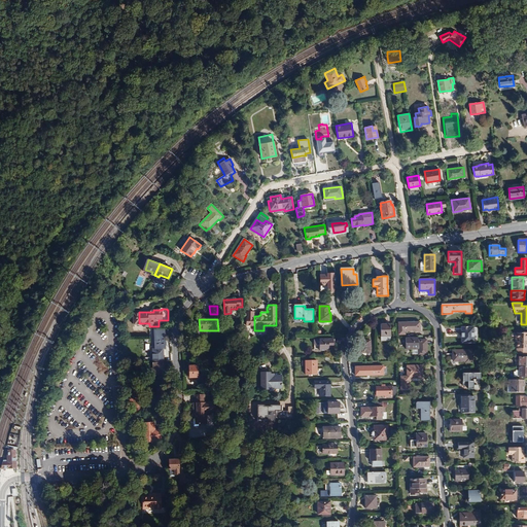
[(398,322),(398,335),(405,335),(405,331),(420,331),(420,325),(420,322),(398,322)]
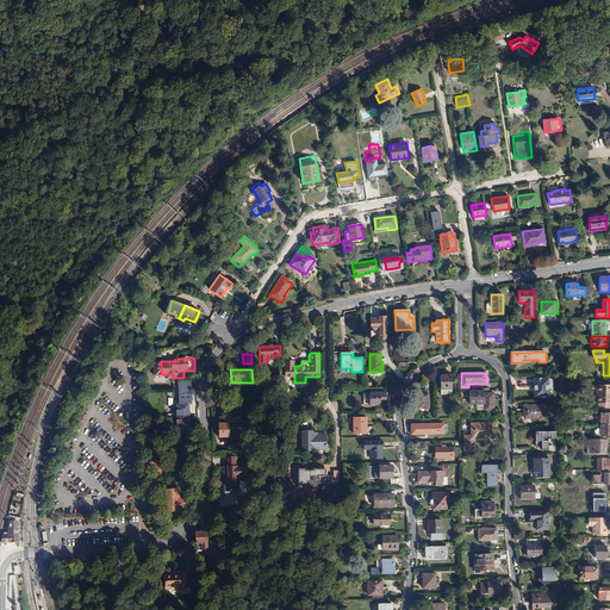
[(440,375),(441,390),(452,390),(452,375),(444,375),(440,375)]
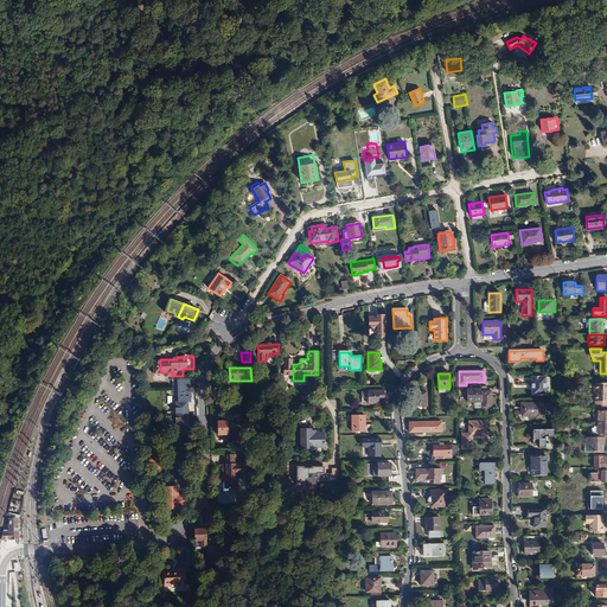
[(531,384),(531,395),(545,395),(545,377),(531,377),(531,384)]
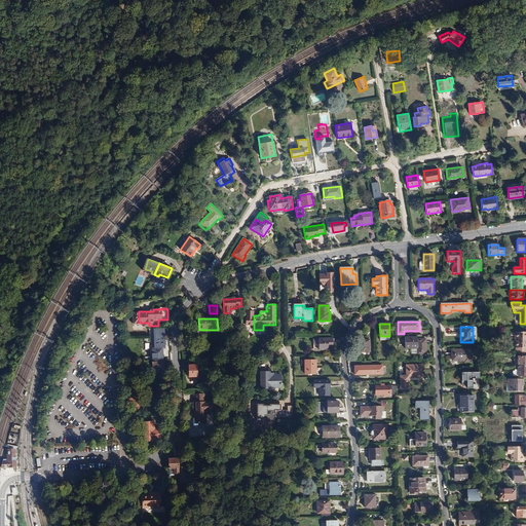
[(152,348),(153,367),(153,371),(153,372),(156,372),(156,374),(162,374),(162,373),(163,373),(163,366),(162,348),(164,348),(164,330),(154,330),(155,348),(152,348)]
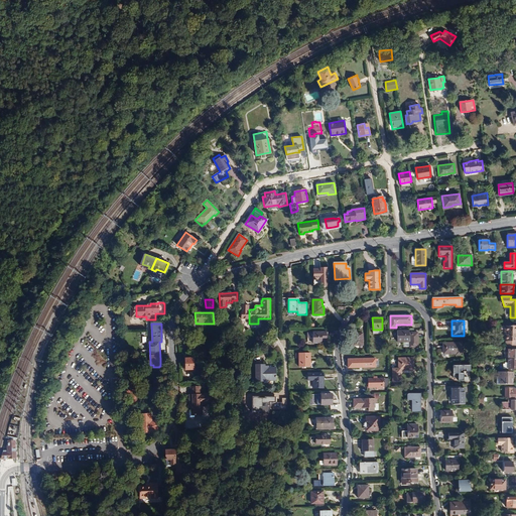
[(506,333),(506,347),(515,347),(515,326),(506,326),(506,333)]
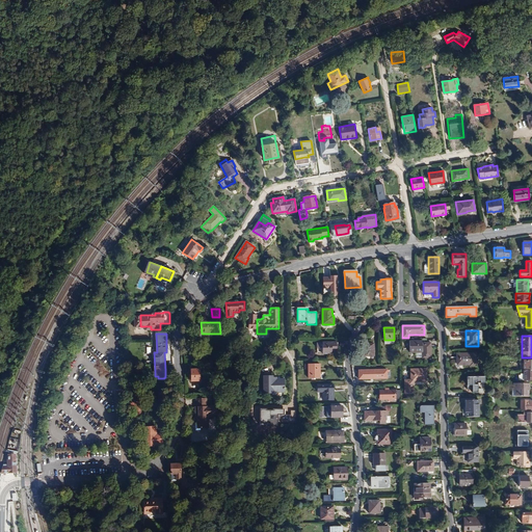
[(410,352),(422,352),(422,358),(431,358),(431,350),(430,343),(423,343),(423,341),(409,341),(410,352)]
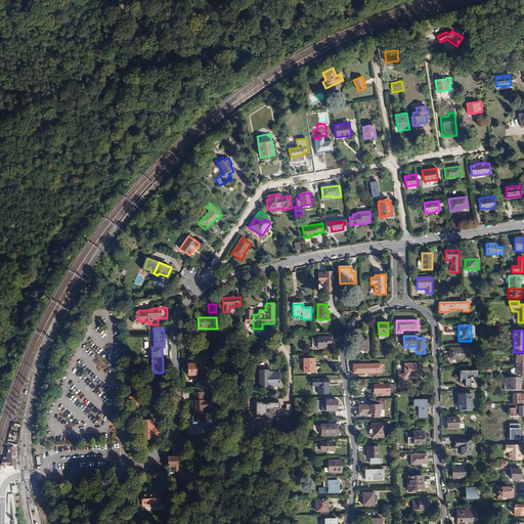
[(317,343),(317,349),(322,348),(322,346),(326,346),(332,346),(332,341),(332,337),(312,338),(312,343),(317,343)]
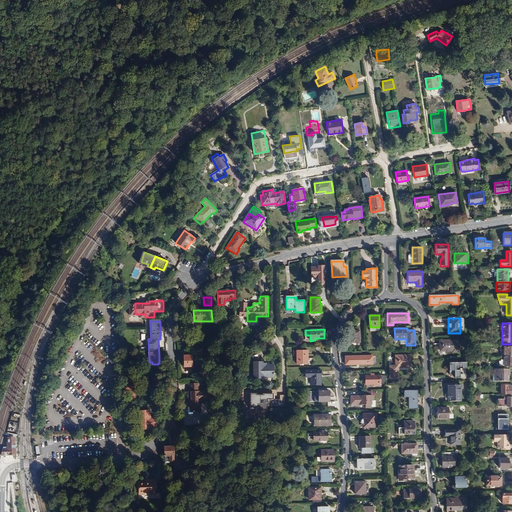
[(356,343),(360,342),(359,331),(356,331),(350,331),(350,343),(356,343)]
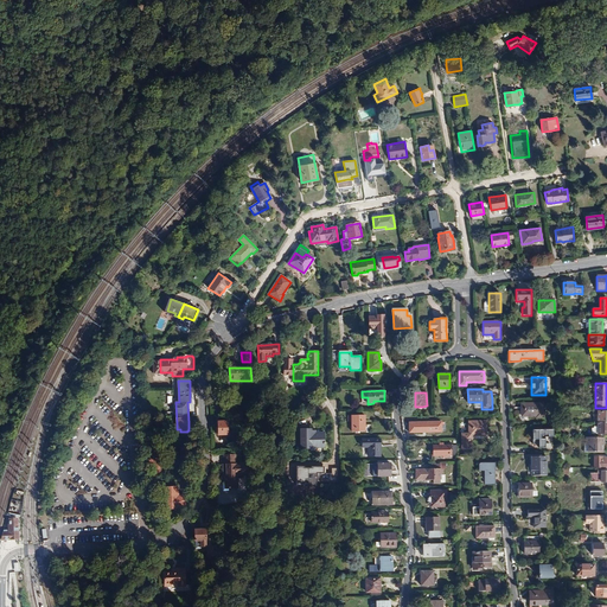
[(543,403),(536,403),(521,403),(522,408),(522,416),(530,415),(530,416),(536,416),(536,419),(543,417),(543,403)]
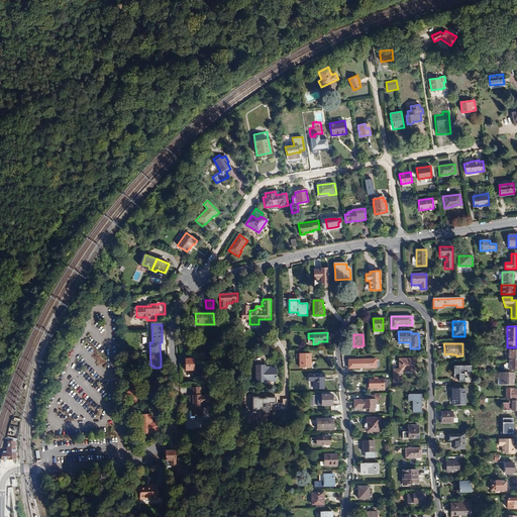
[(516,359),(516,350),(509,350),(508,360),(516,359)]
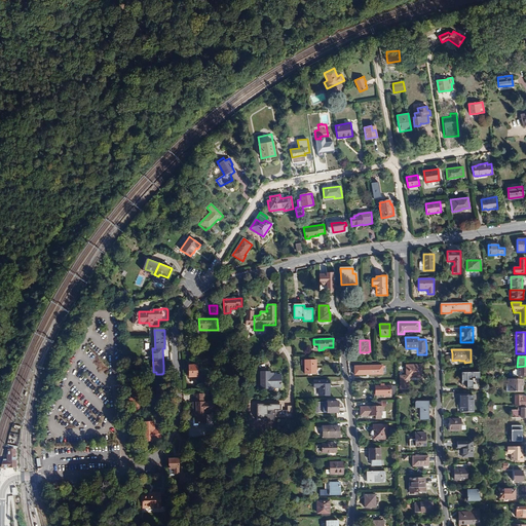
[(305,363),(305,374),(316,374),(316,366),(316,360),(305,360),(305,363)]
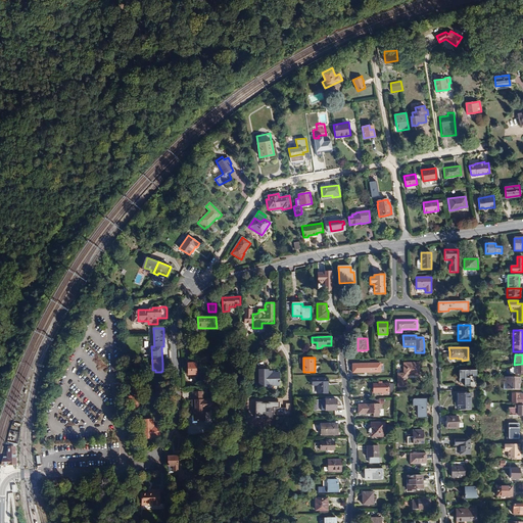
[(188,375),(196,375),(196,363),(187,364),(188,368),(188,375)]
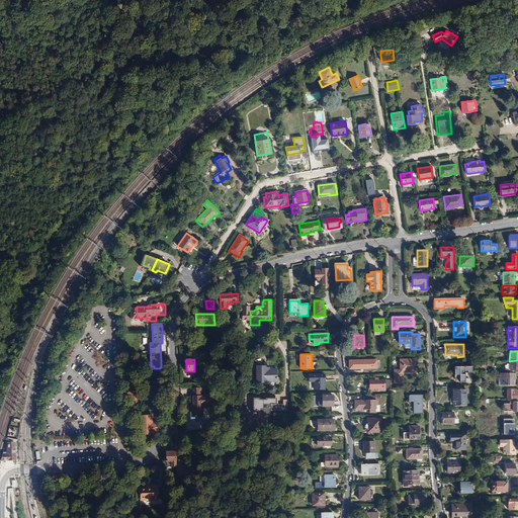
[(415,359),(400,359),(400,369),(394,369),(395,383),(403,382),(402,371),(415,371),(415,365),(415,359)]
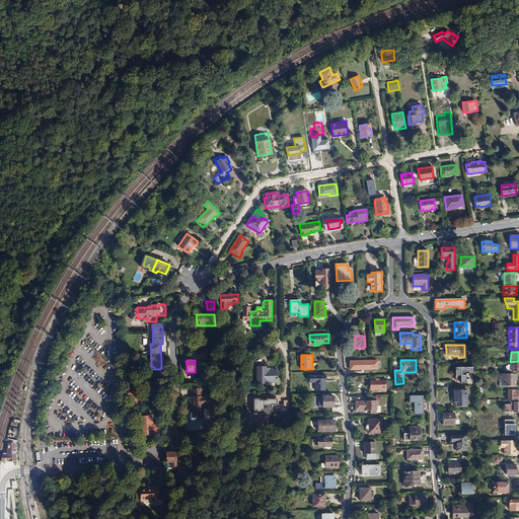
[(350,364),(350,370),(371,369),(371,361),(350,361),(350,364)]
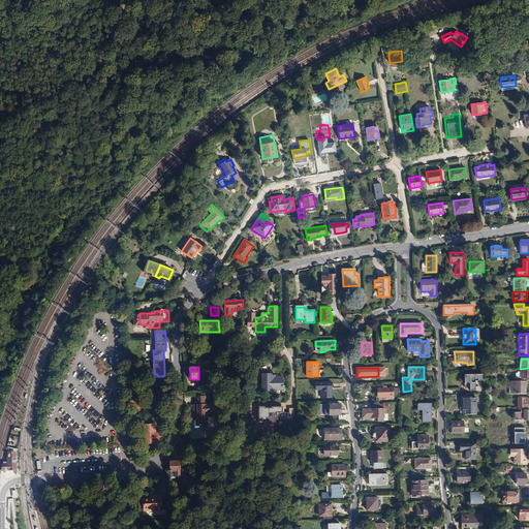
[(528,368),(520,369),(520,373),(516,373),(516,378),(528,378),(528,368)]
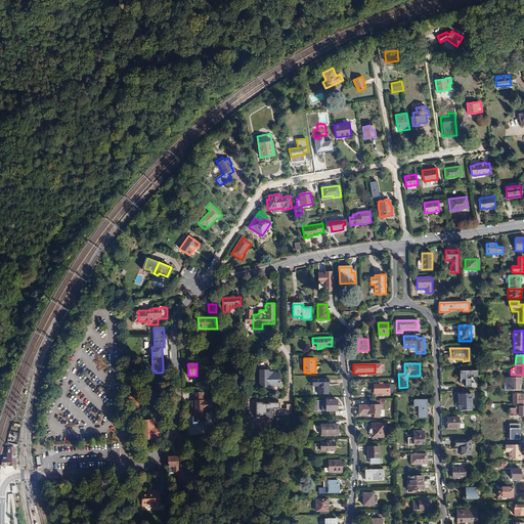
[(260,372),(260,387),(268,387),(268,386),(279,386),(279,374),(271,374),(268,374),(268,373),(268,370),(260,372)]
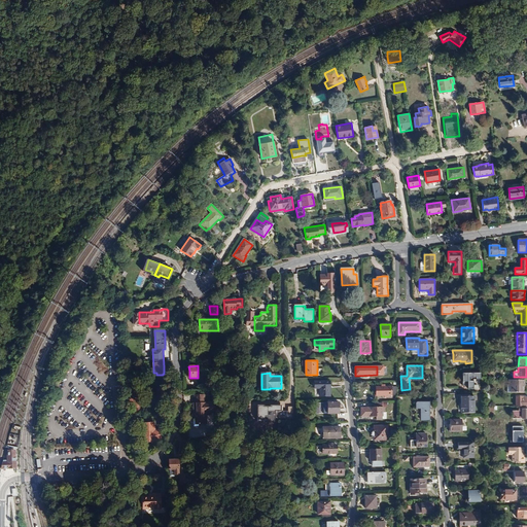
[(462,380),(462,386),(473,386),(472,373),(462,374),(462,380)]
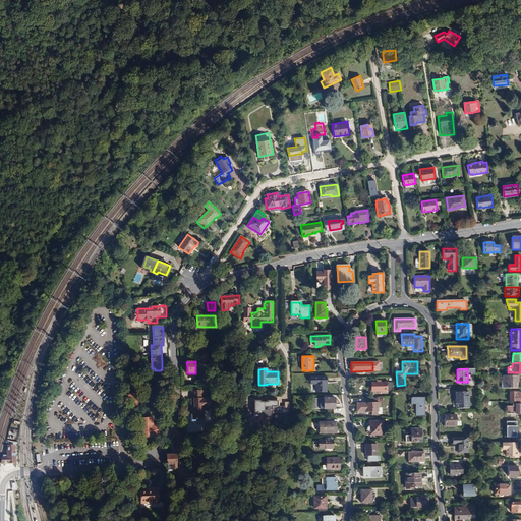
[(519,375),(503,375),(503,381),(505,381),(504,388),(517,389),(517,381),(519,381),(519,379),(519,375)]
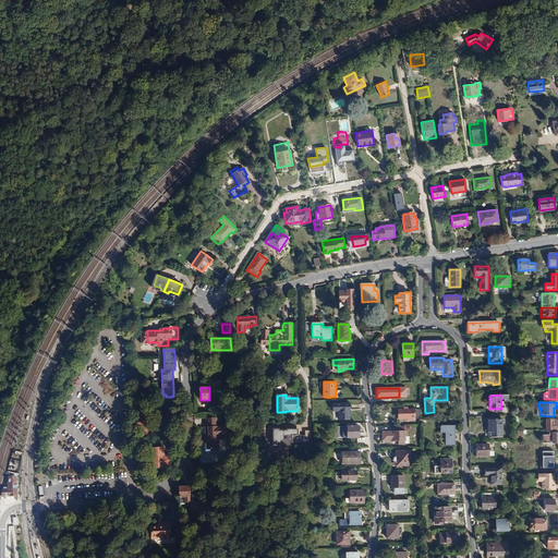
[(332,404),(334,411),(339,411),(339,420),(350,420),(349,411),(349,403),(332,404)]
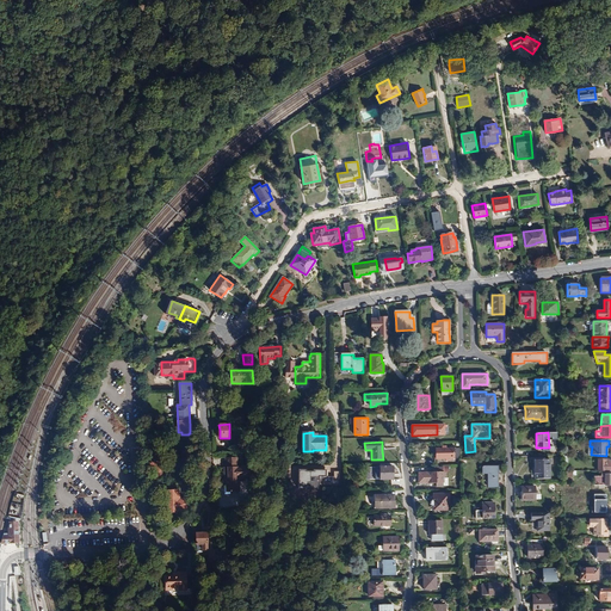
[(450,458),(460,458),(460,448),(454,449),(446,449),(442,449),(436,449),(436,454),(436,458),(445,458),(450,458)]
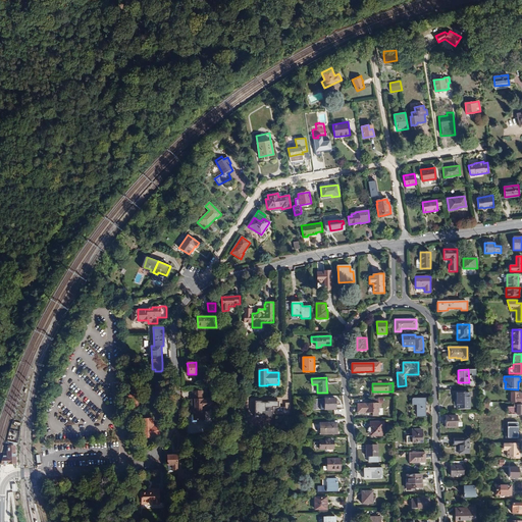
[(193,392),(193,399),(195,399),(195,409),(193,409),(193,412),(193,415),(193,420),(197,420),(204,420),(204,409),(213,409),(213,399),(203,399),(202,390),(193,392)]
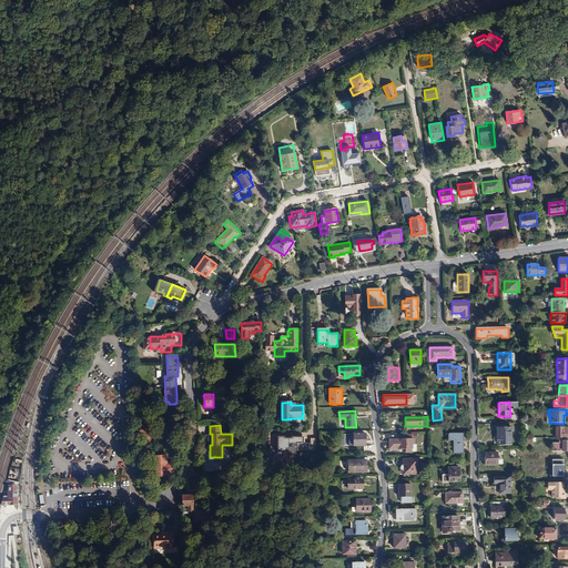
[(498,445),(511,445),(510,427),(497,427),(497,436),(498,445)]
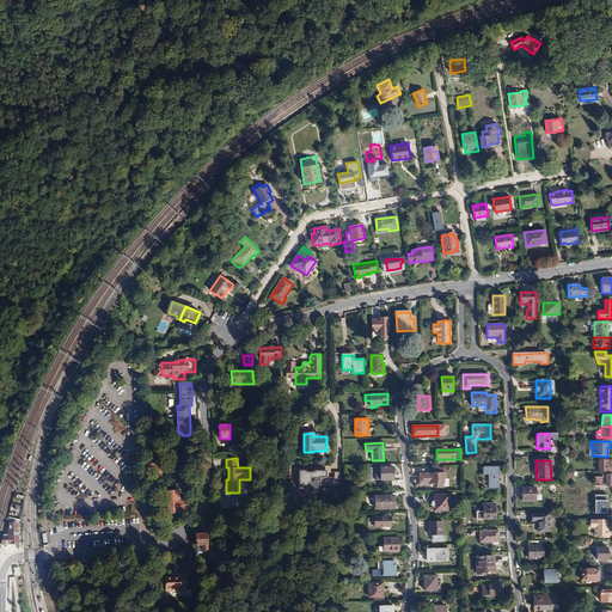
[(599,472),(607,472),(607,471),(611,470),(611,460),(607,461),(607,460),(599,460),(599,472)]
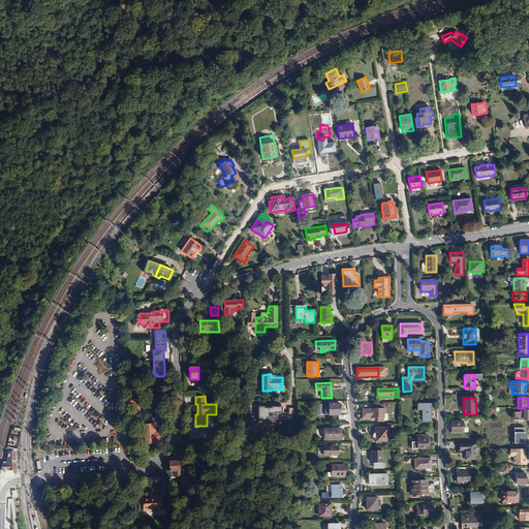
[(329,404),(330,415),(340,414),(340,410),(340,404),(329,404)]
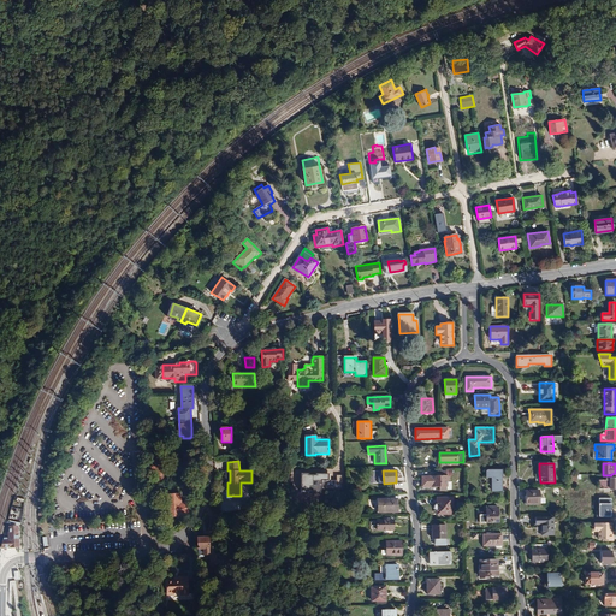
[(422,481),(422,487),(439,486),(439,491),(448,491),(446,486),(448,486),(448,483),(448,477),(446,477),(446,471),(437,471),(437,477),(421,477),(422,481)]
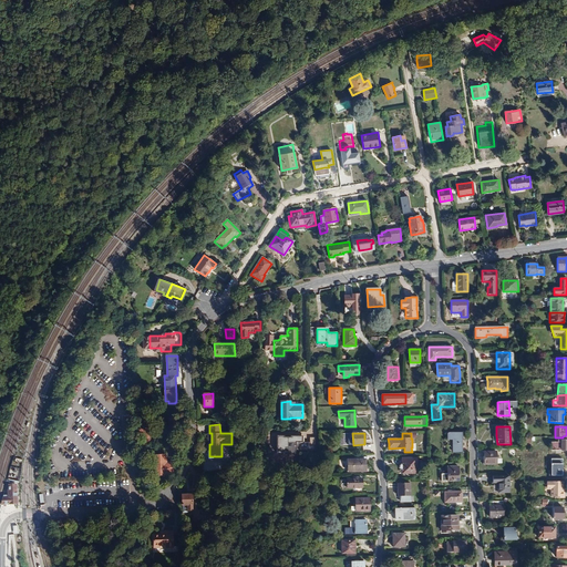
[(462,443),(462,433),(447,433),(447,440),(453,440),(453,452),(462,452),(462,443)]
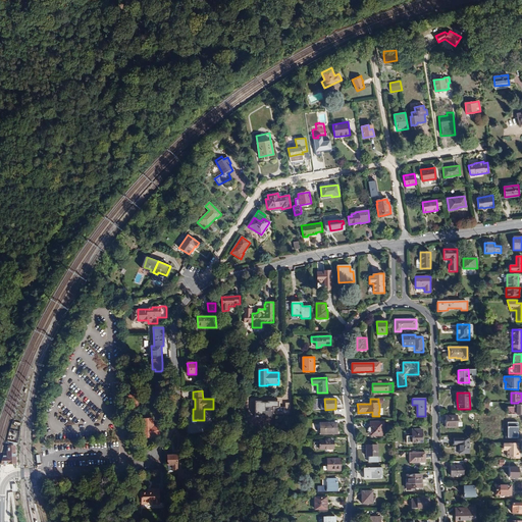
[(261,401),(255,400),(254,415),(261,416),(261,417),(273,418),(273,415),(291,415),(291,410),(285,410),(285,407),(277,407),(278,401),(267,401),(267,403),(261,402),(261,401)]
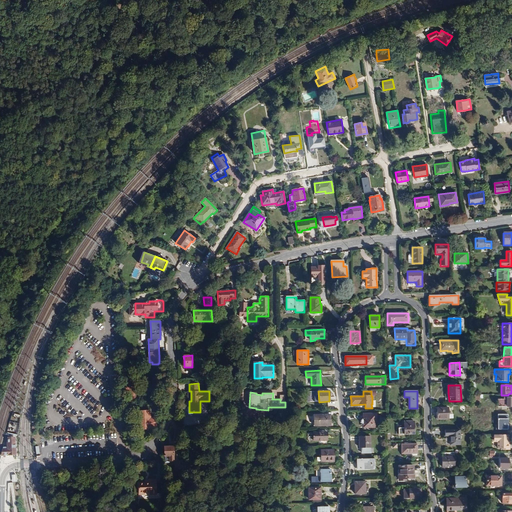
[(497,399),(497,407),(511,406),(511,395),(503,395),(503,399),(497,399)]
